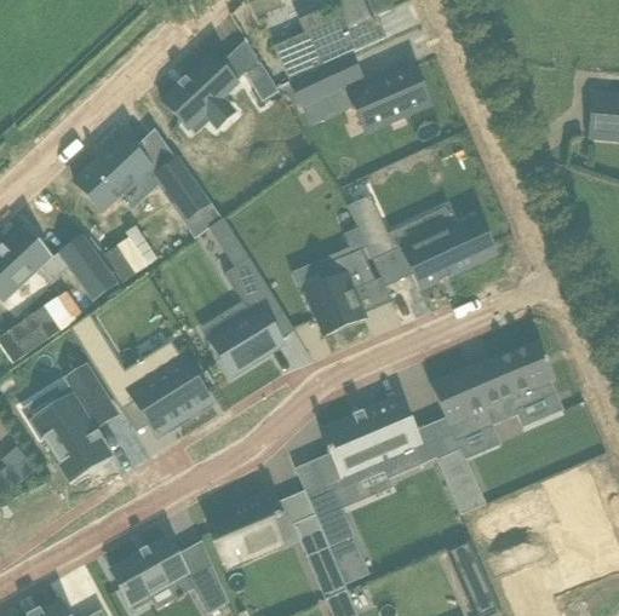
[(254,0),(251,1),(257,16),(264,13),(258,0),(254,0)]
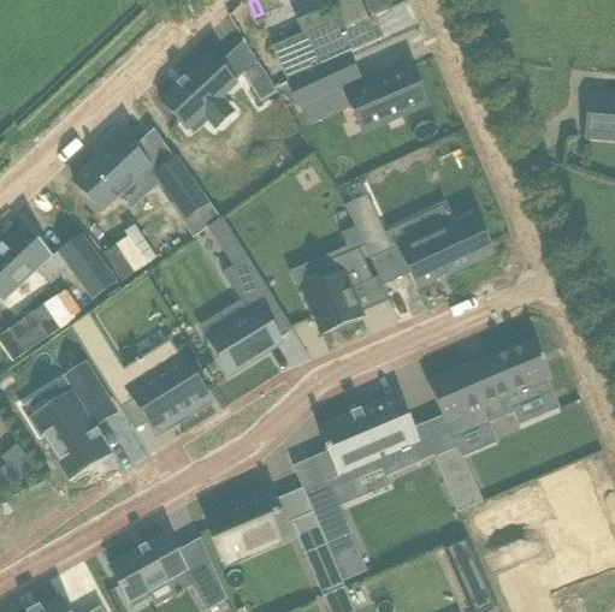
[(343,15),(272,45),(288,81),(359,47),(349,24),(388,7),(384,0),(336,0),(337,3),(337,1),(343,15)]
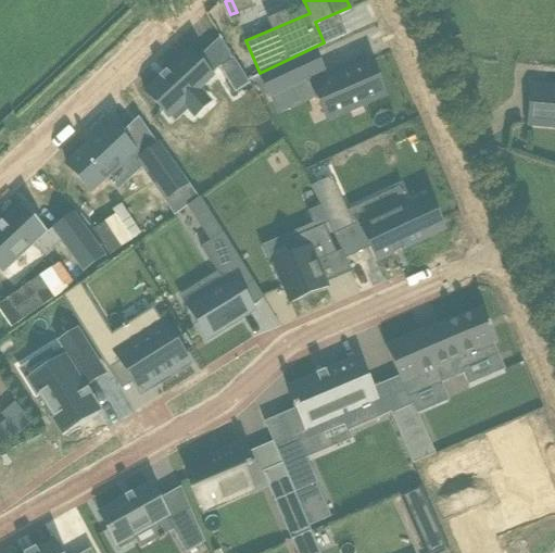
[(314,48),(260,73),(269,95),(325,70),(314,48)]
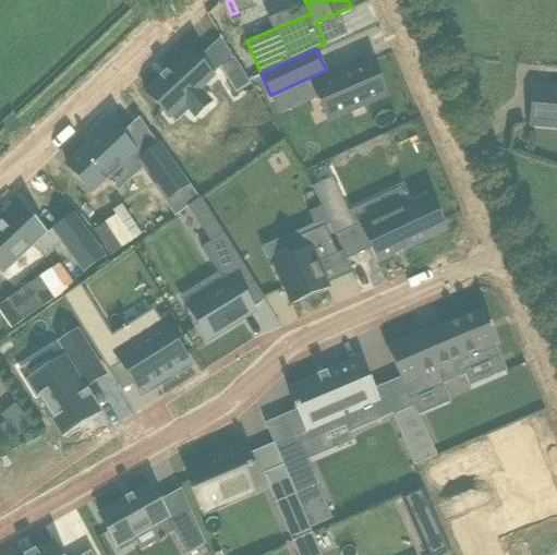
[(161,77),(146,92),(156,101),(162,109),(173,98),(180,105),(183,101),(195,113),(210,99),(198,87),(214,74),(191,50),(168,71),(167,69),(166,70),(167,72),(162,76),(160,74),(159,75),(161,77)]
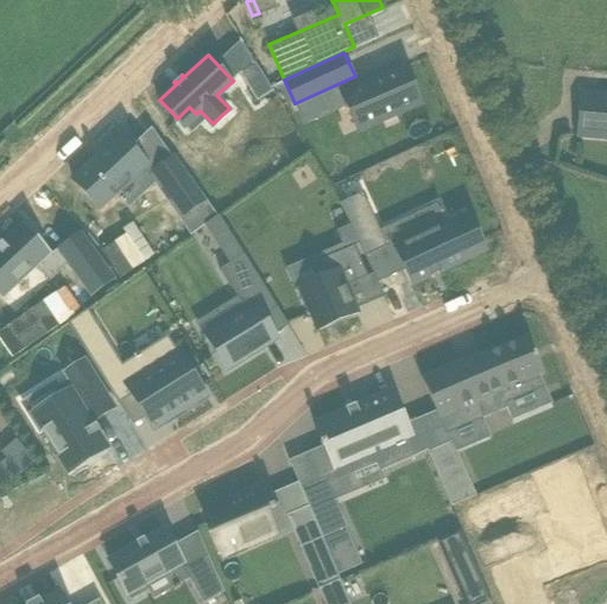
[(406,63),(341,90),(358,128),(422,101),(406,63)]
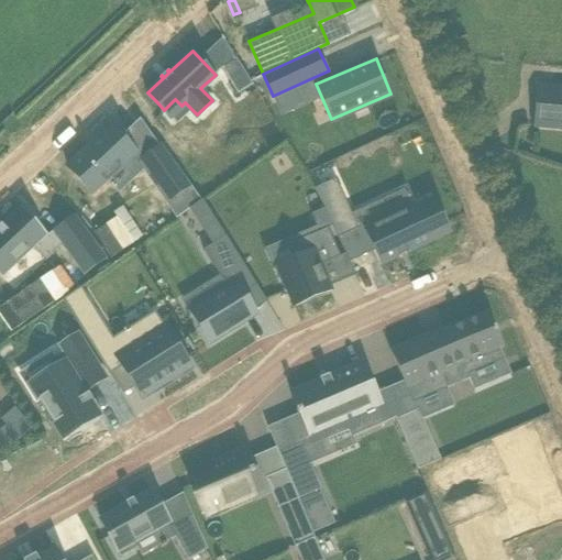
[(535,124),(561,127),(561,85),(539,83),(535,124)]
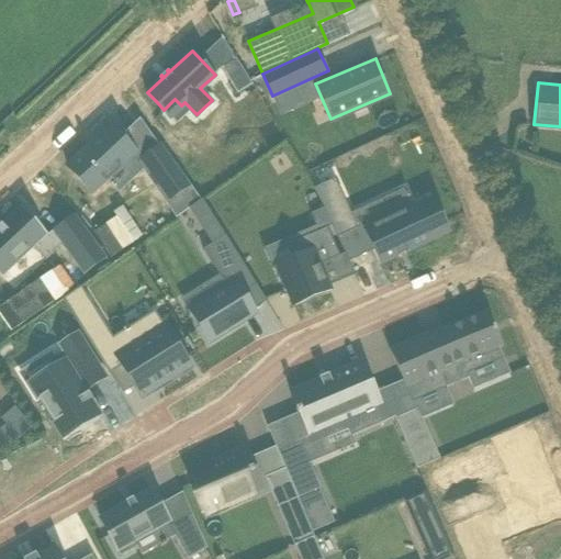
[(92,144),(69,166),(92,191),(136,152),(111,123),(90,142),(92,144)]
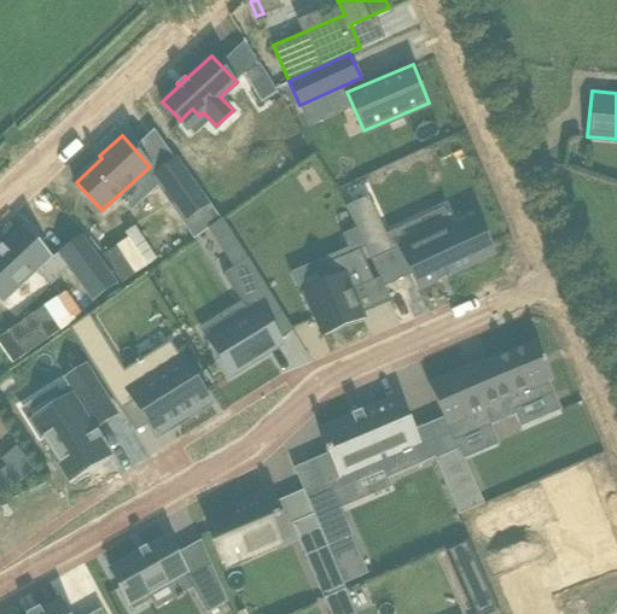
[(178,159),(157,175),(186,215),(207,200),(178,159)]
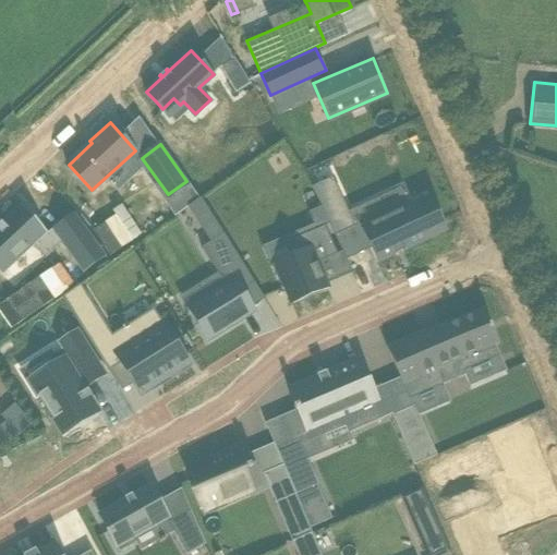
[(333,176),(313,185),(336,234),(337,233),(355,225),(333,176)]
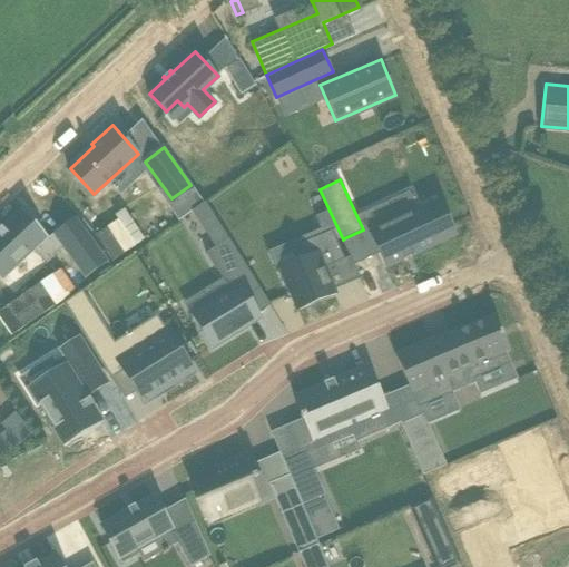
[(415,204),(369,226),(386,265),(455,233),(440,201),(419,211),(415,204)]
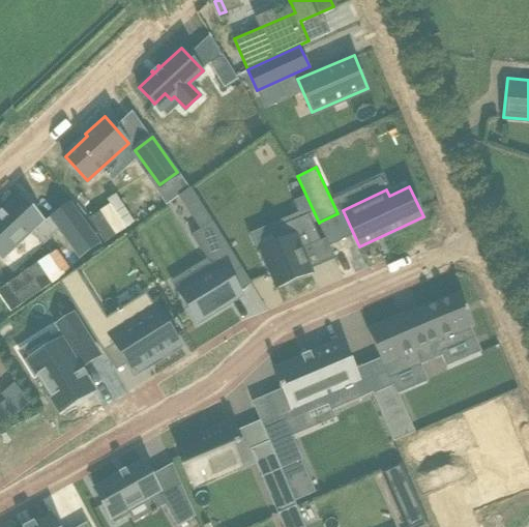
[(22,198),(0,217),(0,257),(3,260),(33,233),(46,245),(62,231),(81,257),(98,244),(70,203),(52,216),(52,217),(45,223),(22,198)]
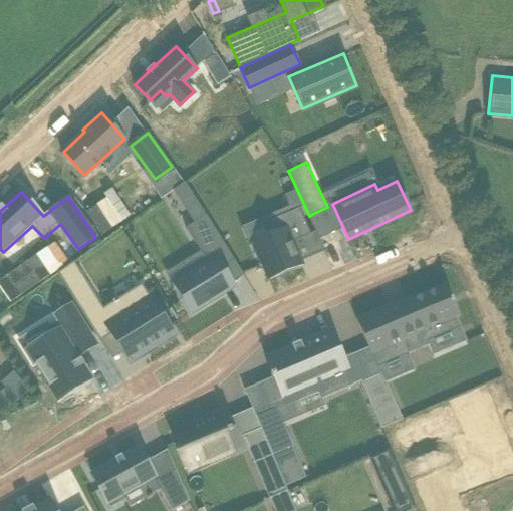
[(269,228),(248,237),(257,258),(260,257),(266,272),(297,259),(287,236),(305,228),(295,202),(264,215),(269,228)]
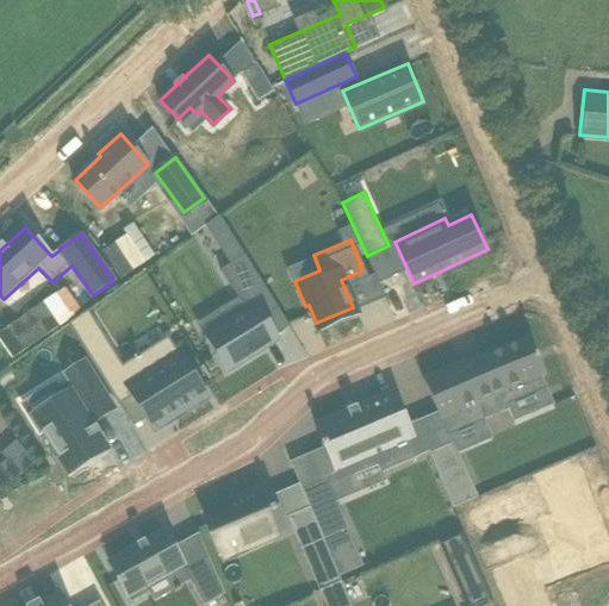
[(249,310),(207,336),(228,369),(278,338),(265,316),(279,307),(246,254),(223,268),(249,310)]
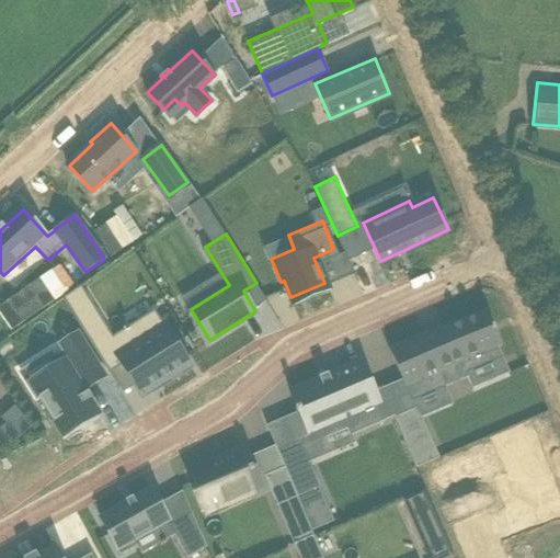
[(41,276),(0,304),(0,311),(12,329),(55,298),(41,276)]
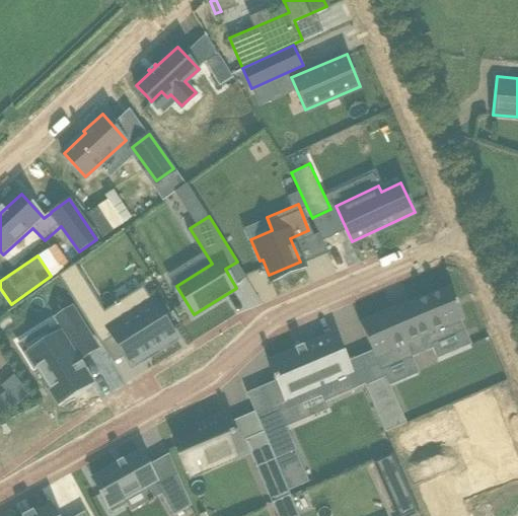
[(75,263),(59,275),(102,345),(103,344),(102,343),(114,337),(122,350),(130,363),(132,366),(133,366),(133,364),(143,358),(143,359),(145,358),(143,356),(157,347),(159,350),(160,349),(159,348),(175,338),(176,339),(177,338),(152,298),(151,298),(143,285),(104,309),(76,264),(75,263)]
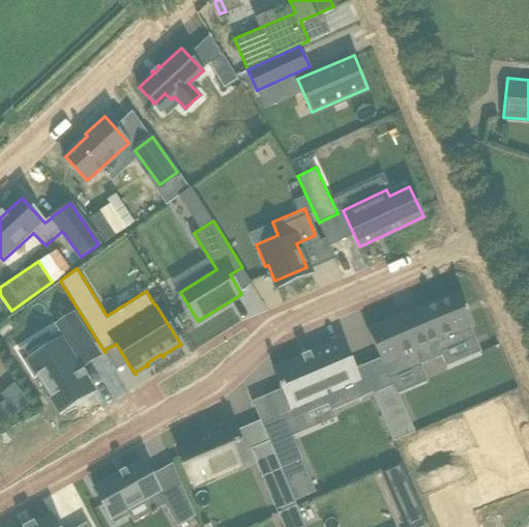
[(401,314),(368,327),(389,377),(442,355),(440,351),(475,337),(471,325),(474,324),(460,291),(419,308),(419,309),(402,316),(401,314)]
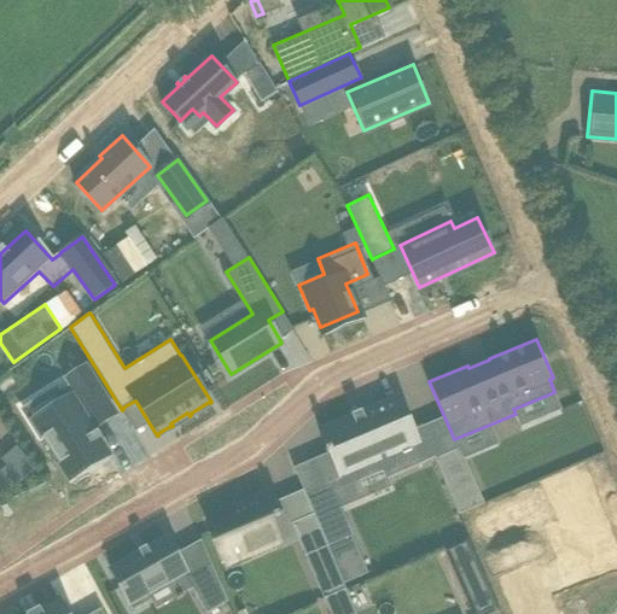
[(77,393),(34,420),(69,478),(109,452),(91,426),(95,424),(95,425),(116,413),(87,366),(67,378),(77,393)]
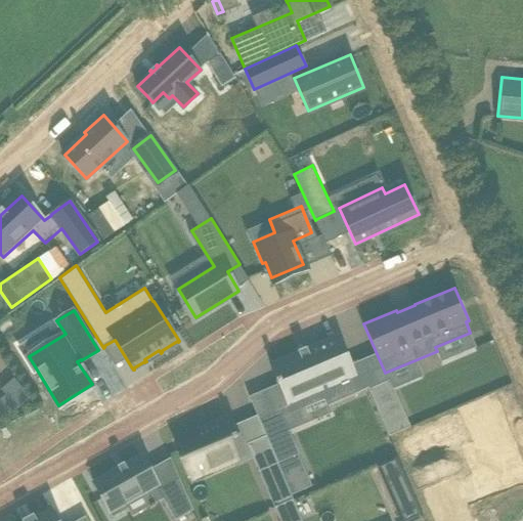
[(273,362),(272,363),(278,379),(276,380),(277,384),(278,384),(291,414),(325,398),(329,404),(360,391),(337,335),(307,348),(307,347),(305,347),(306,348),(300,351),(299,350),(298,350),(300,356),(275,366),(273,362)]
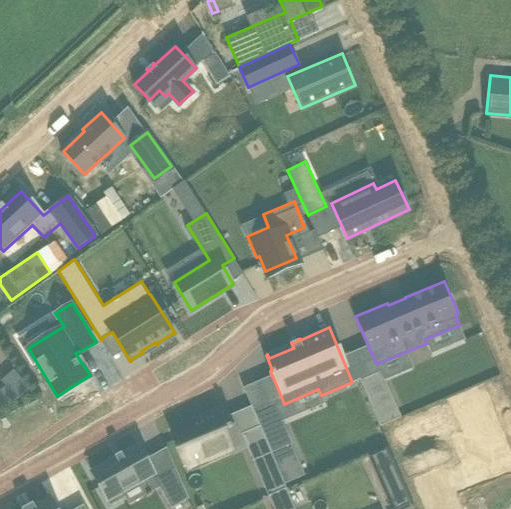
[(5,376),(14,387),(0,398),(0,401),(5,408),(29,387),(14,369),(5,376)]
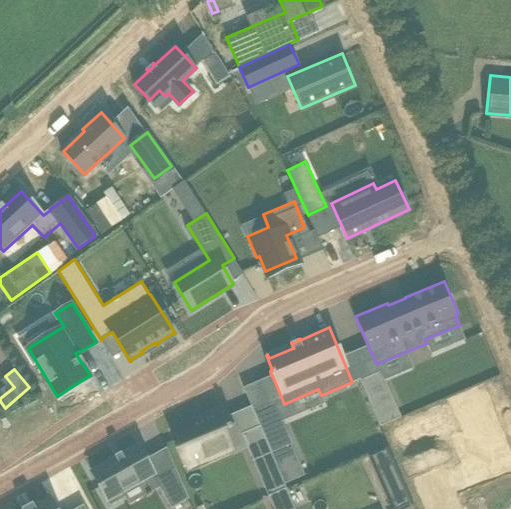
[(380,370),(360,378),(380,425),(401,416),(380,370)]
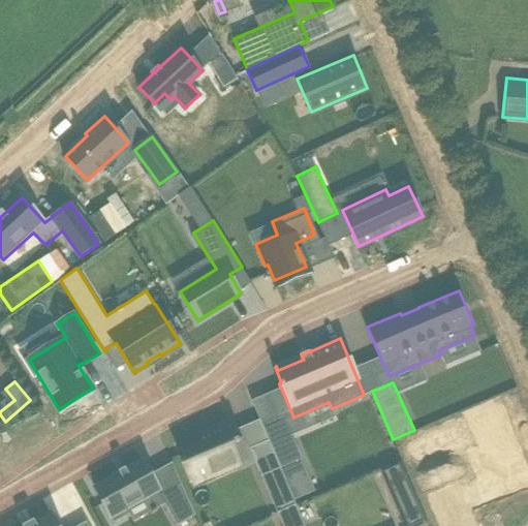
[(499,399),(477,408),(483,421),(482,422),(510,489),(527,481),(527,445),(511,408),(504,411),(499,399)]
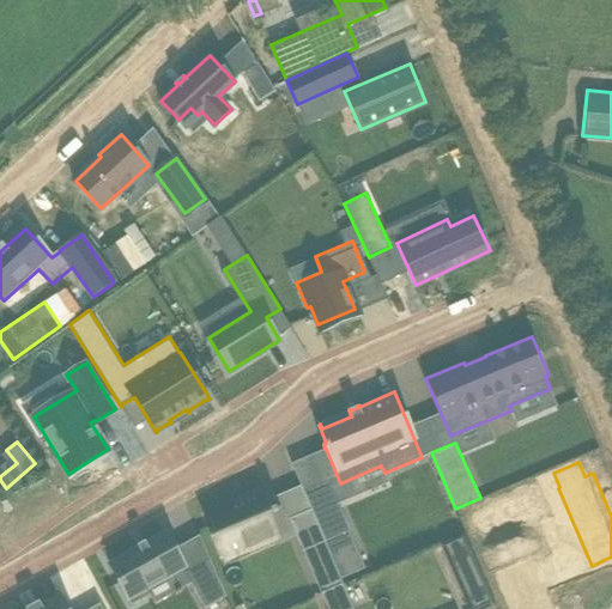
[(304,488),(303,489),(311,509),(326,541),(351,530),(339,503),(328,480),(306,489),(304,488)]
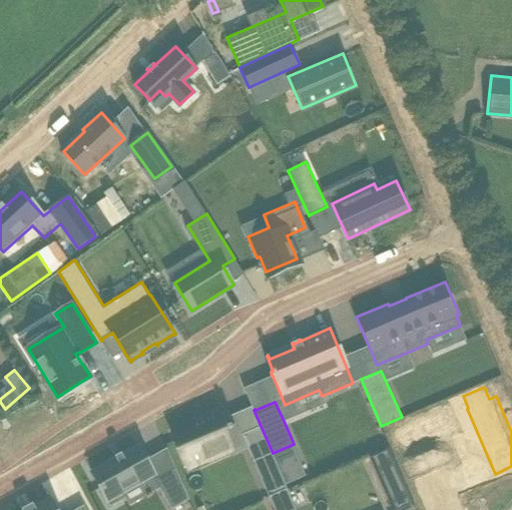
[(196,420),(173,430),(188,466),(238,444),(224,411),(197,422),(196,420)]
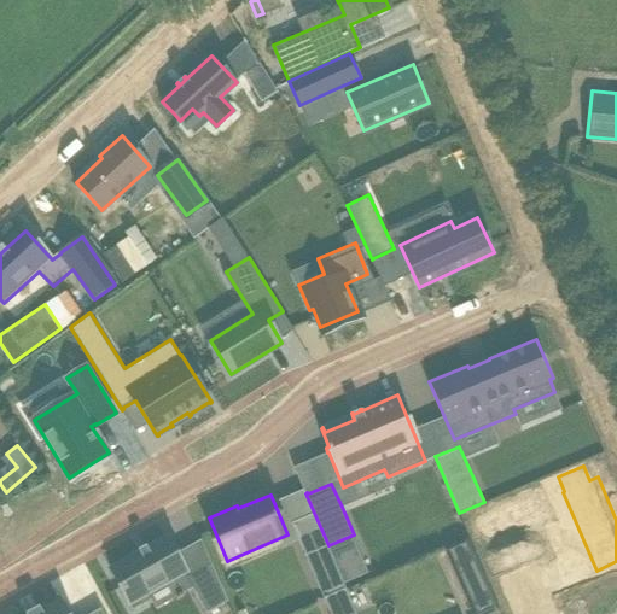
[(314,513),(292,521),(306,555),(329,545),(314,513)]
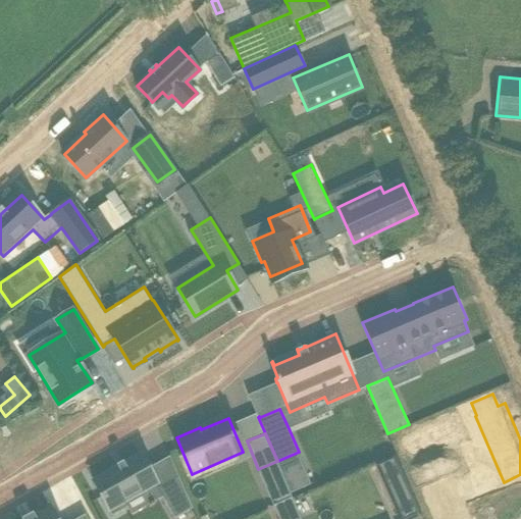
[(118,467),(94,480),(101,492),(100,494),(112,515),(128,506),(125,500),(157,482),(141,454),(124,463),(123,461),(122,461),(123,464),(119,466),(118,464),(117,464),(118,467)]
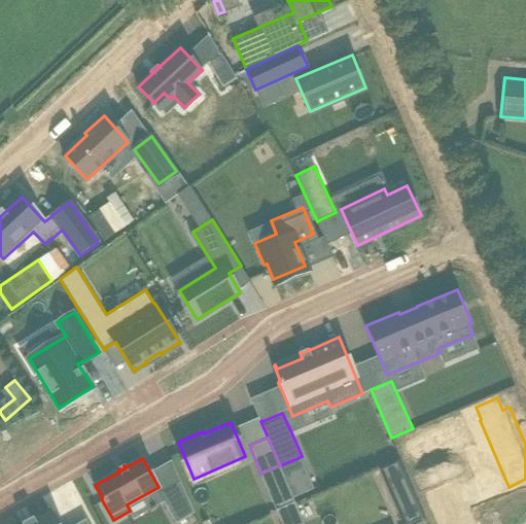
[(180,480),(159,492),(176,522),(195,512),(180,480)]
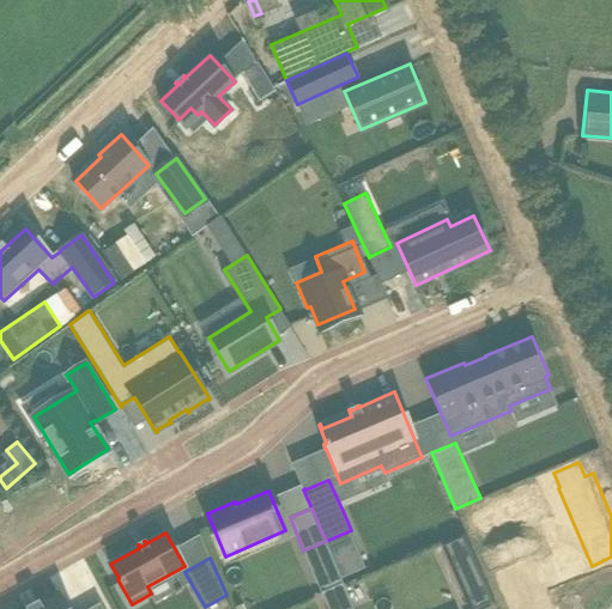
[(543,559),(513,572),(528,608),(532,608),(559,597),(543,559)]
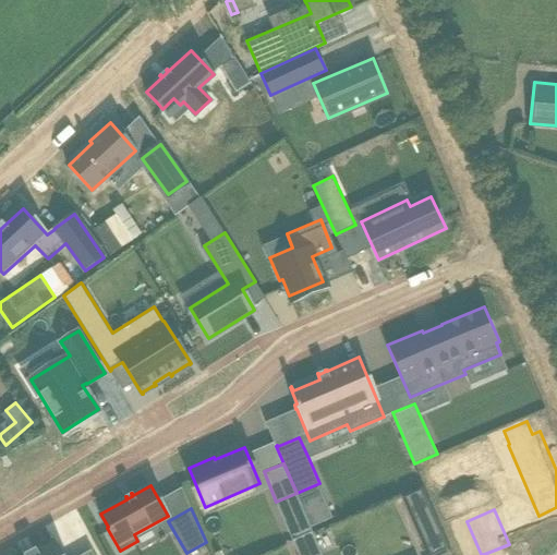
[(435,517),(414,526),(426,554),(428,554),(448,546),(435,517)]
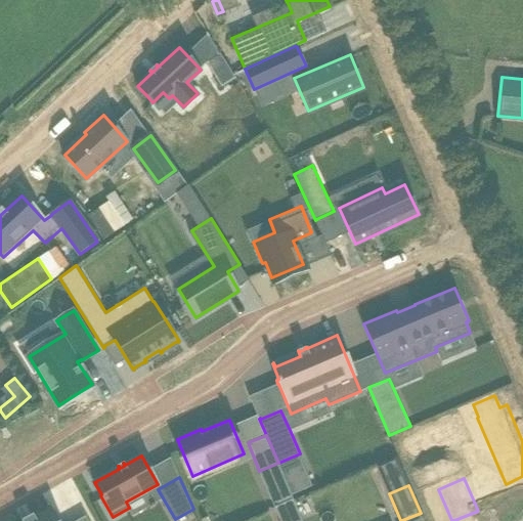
[(20,520),(86,520),(84,516),(74,520),(56,520),(49,508),(33,517),(31,512),(29,513),(30,513),(20,518),(19,518),(20,520)]
